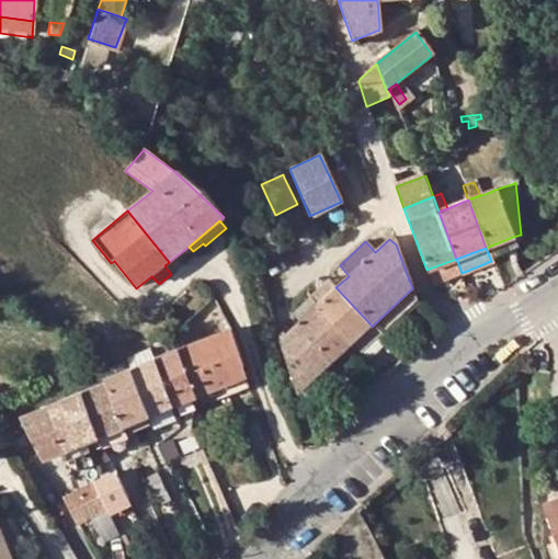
[(433,287),(462,273),(456,259),(426,270),(433,287)]
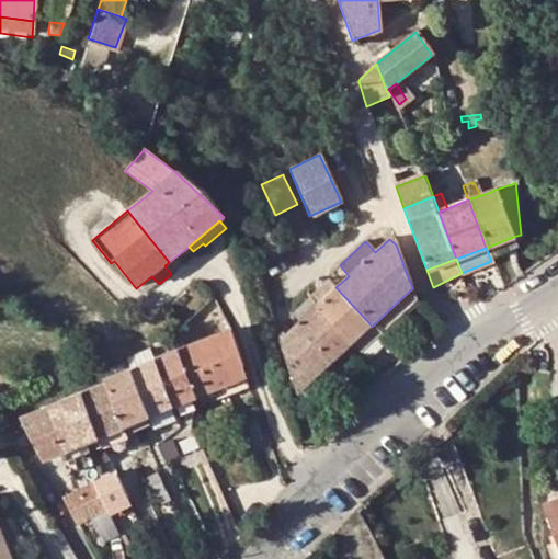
[(311,296),(316,307),(333,291),(327,282),(311,296)]
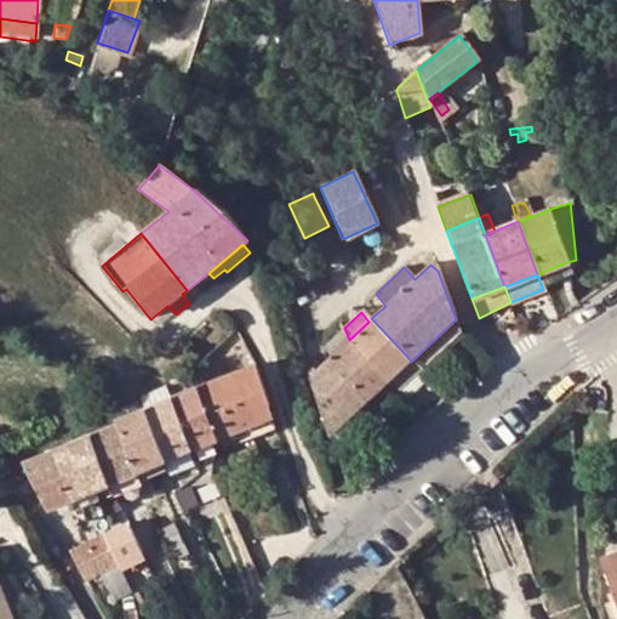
[(371,318),(369,322),(349,340),(386,380),(409,358),(371,318)]
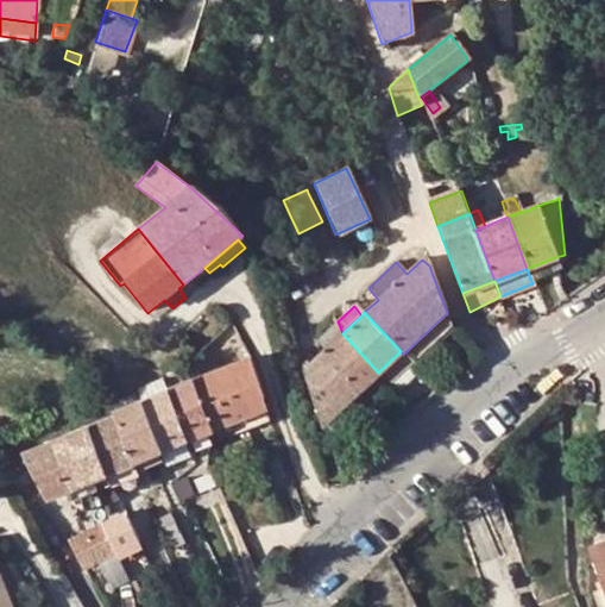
[(447,313),(403,355),(413,364),(452,327),(447,313)]
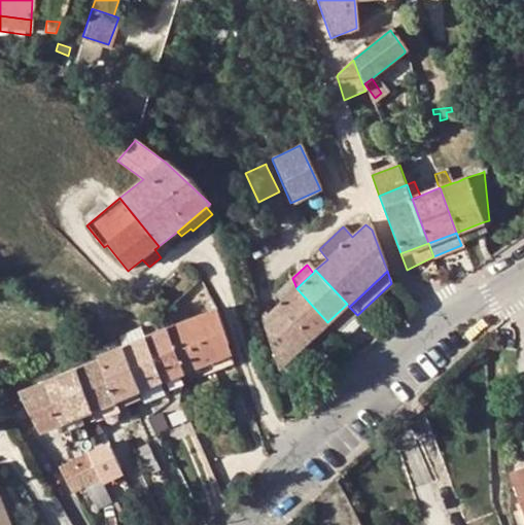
[(280,304),(297,288),(292,278),(273,296),(280,304)]
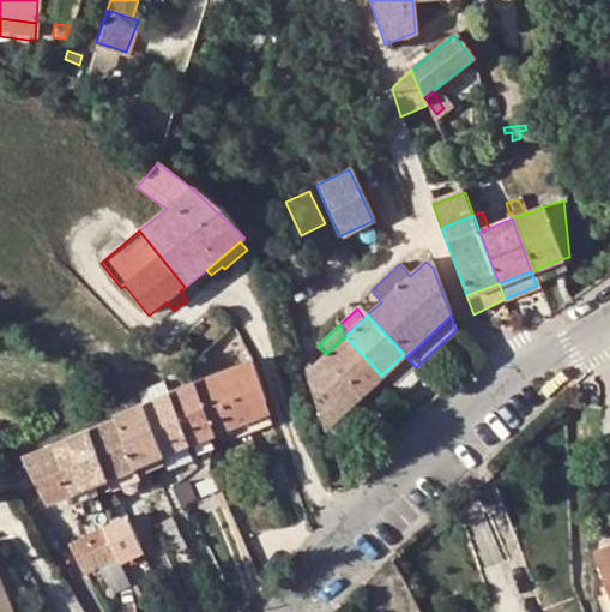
[(345,336),(326,354),(325,355),(360,396),(381,376),(345,336)]
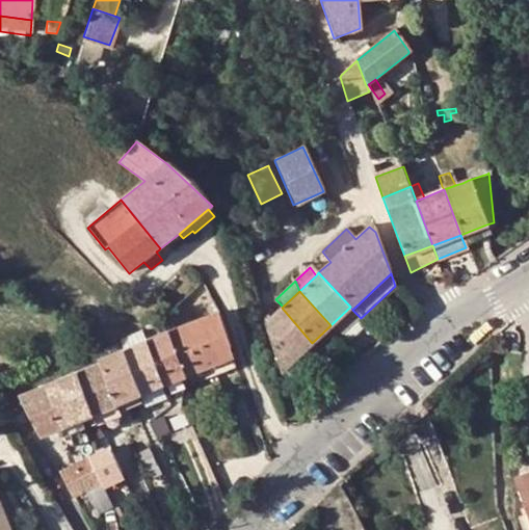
[(281,373),(296,358),(312,343),(282,308),(264,323),(281,373)]
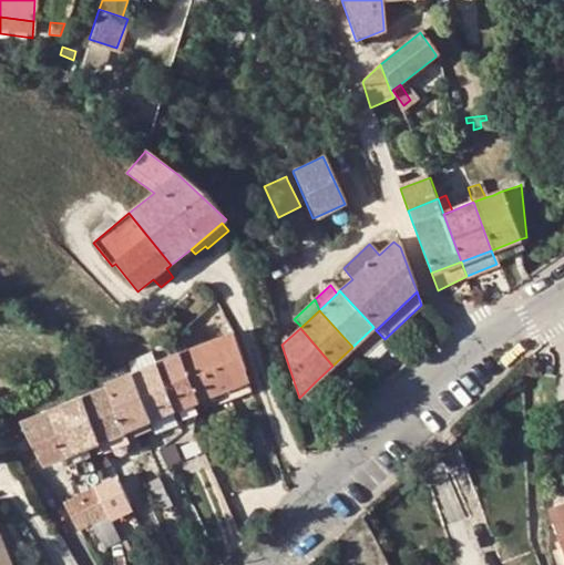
[(200,408),(224,398),(226,400),(227,400),(231,399),(249,392),(246,382),(243,372),(245,369),(231,335),(180,356),(197,402),(200,408)]
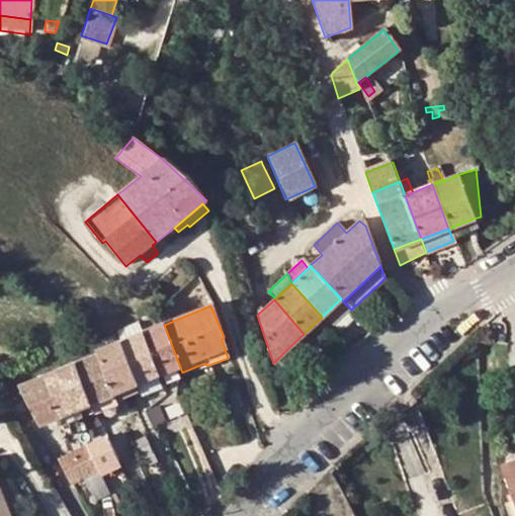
[(180,367),(164,325),(156,328),(143,333),(160,376),(180,367)]
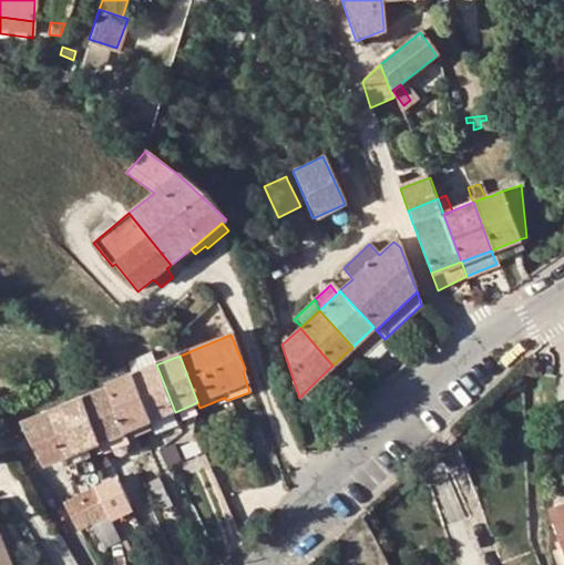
[(132,375),(150,422),(170,414),(175,412),(156,365),(132,375)]
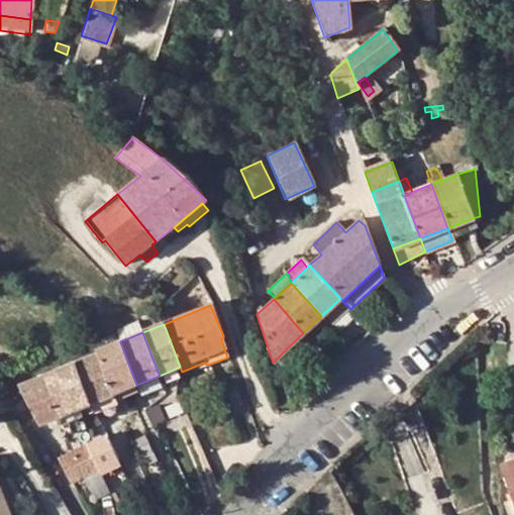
[(118,392),(136,385),(120,341),(94,351),(95,354),(111,395),(118,392)]
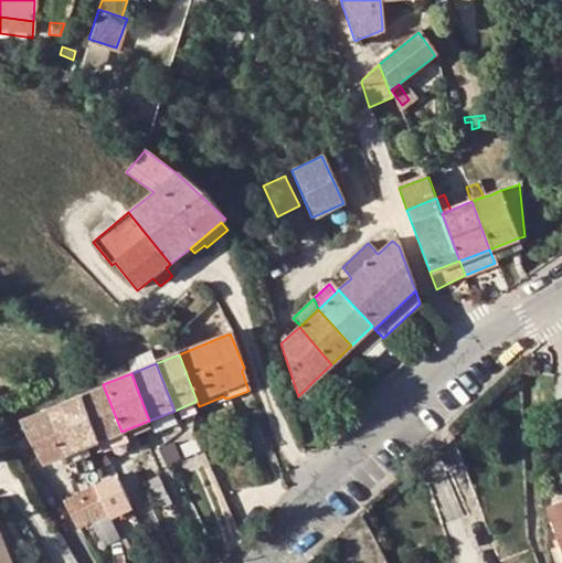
[(315,380),(298,396),(301,407),(321,389),(315,380)]
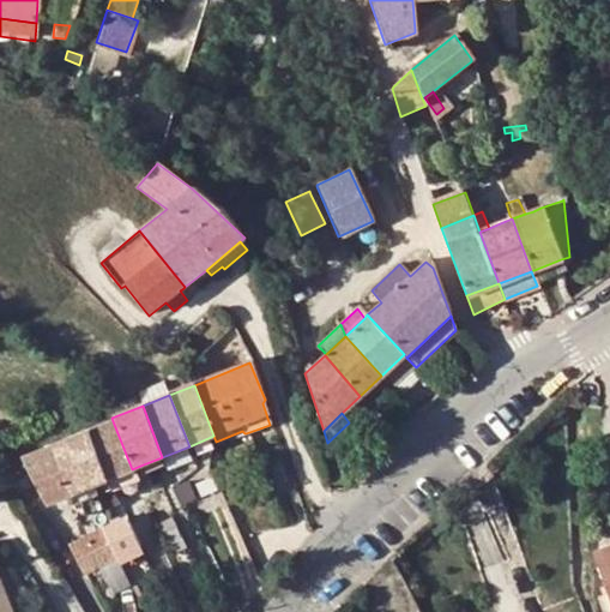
[(113,421),(89,432),(108,479),(115,477),(132,469),(113,421)]
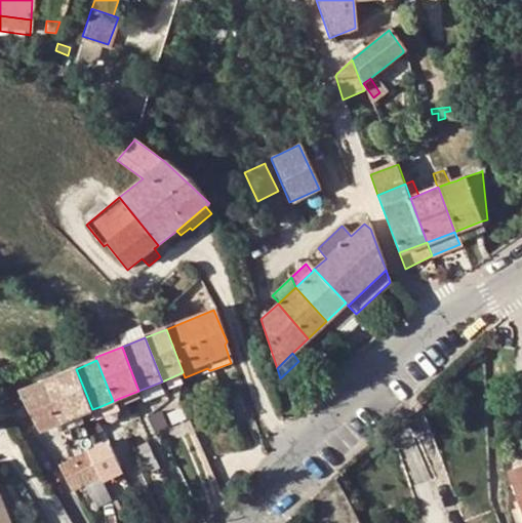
[(57,423),(92,409),(76,369),(41,383),(57,423)]
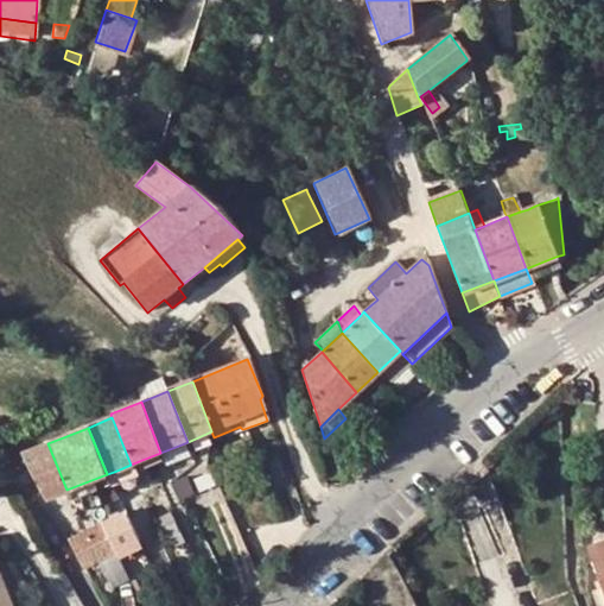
[(21,453),(45,499),(67,490),(48,443),(21,453)]
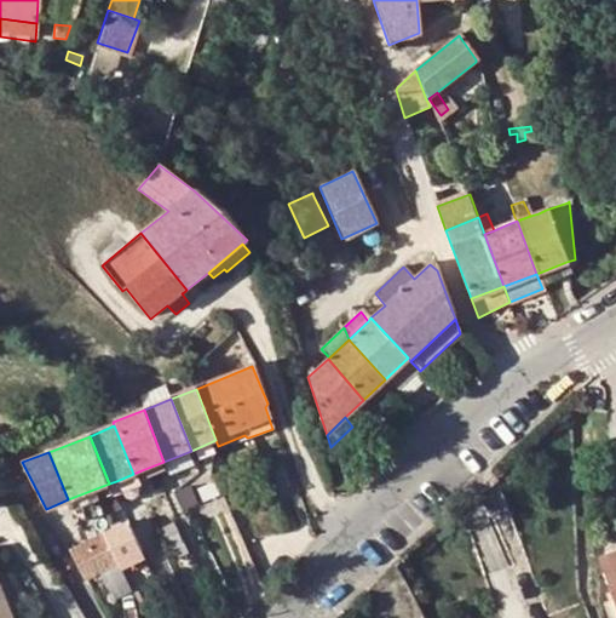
[(163,462),(167,470),(170,476),(191,468),(185,453),(163,462)]
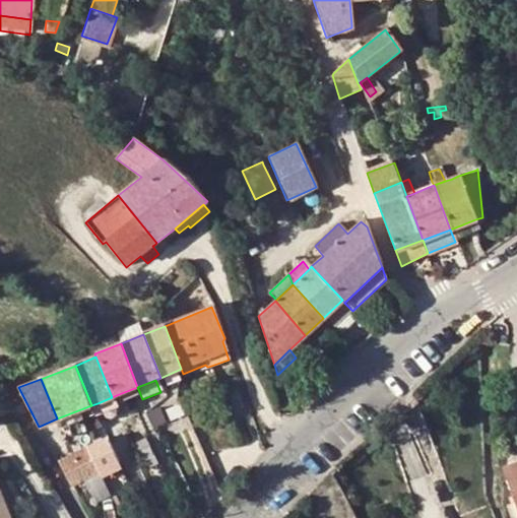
[(121,401),(140,394),(137,387),(119,394),(121,401)]
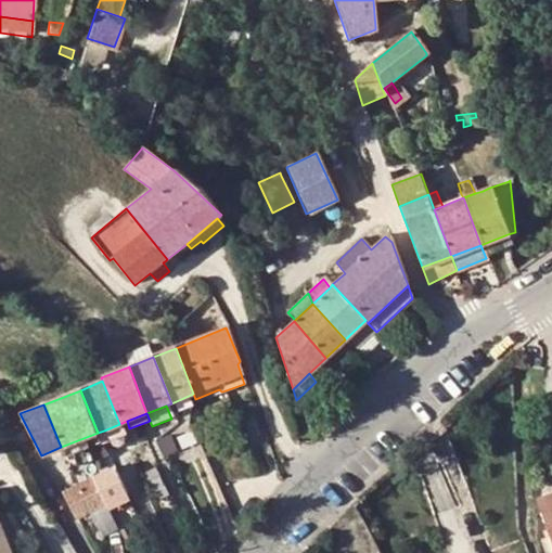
[(107,439),(123,433),(119,424),(104,431),(107,439)]
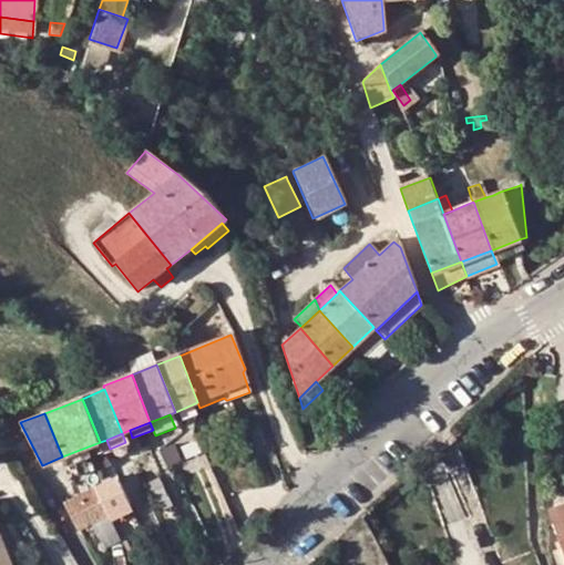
[(68,469),(105,454),(100,442),(62,456),(68,469)]
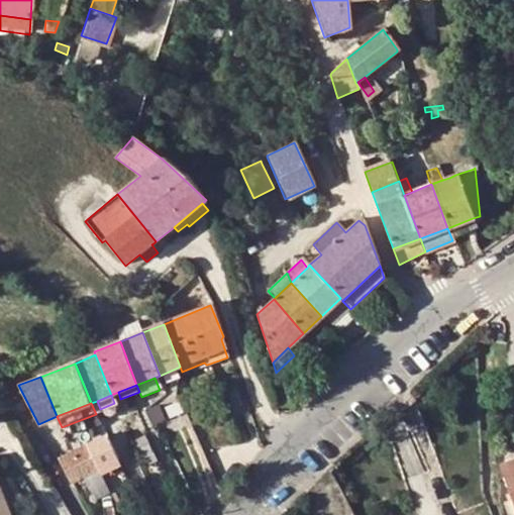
[(106,436),(92,443),(85,446),(97,471),(117,459),(106,436)]
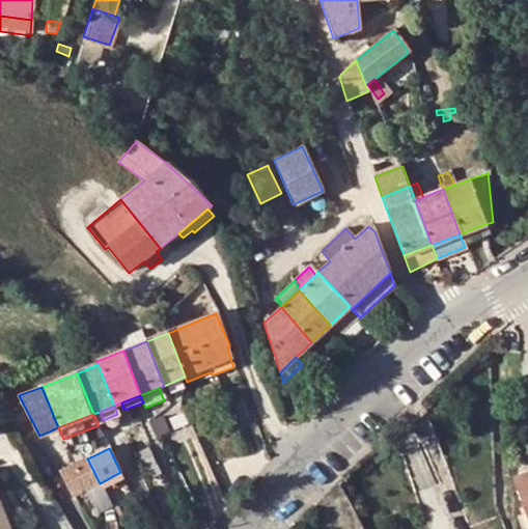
[(96,514),(111,507),(100,483),(87,458),(58,473),(72,497),(73,497),(84,491),(96,514)]
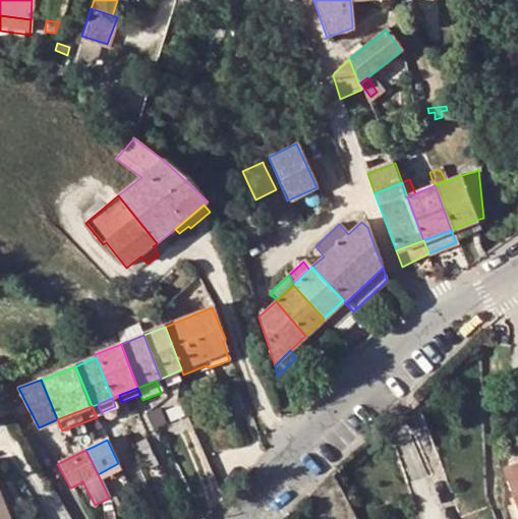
[(517,506),(517,464),(505,469),(517,506)]
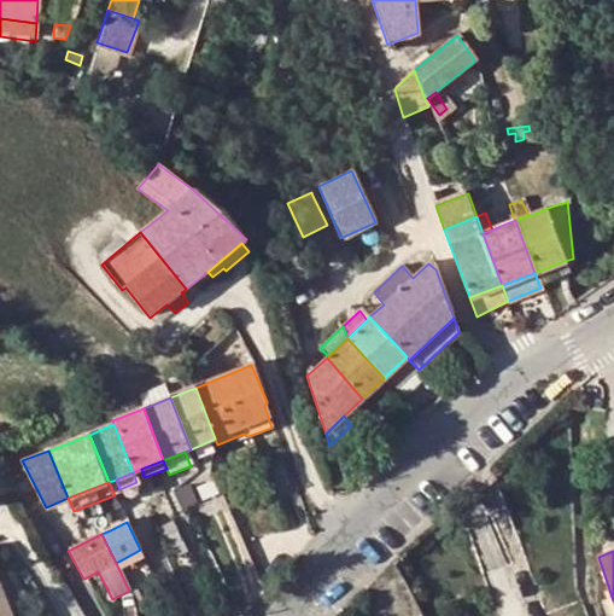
[(11,615),(0,587),(0,615),(11,615)]
